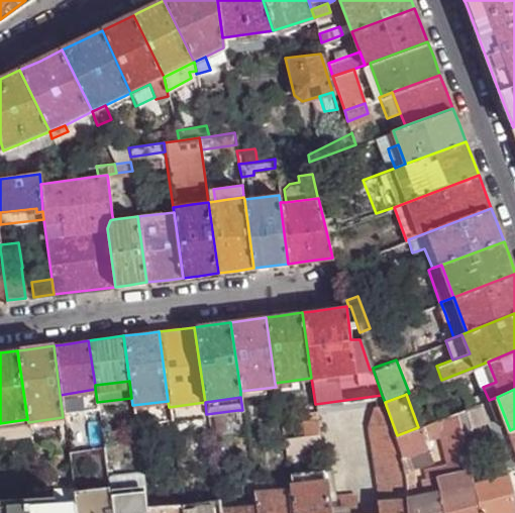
[(168,401),(132,405),(135,422),(170,418),(169,407),(168,401)]
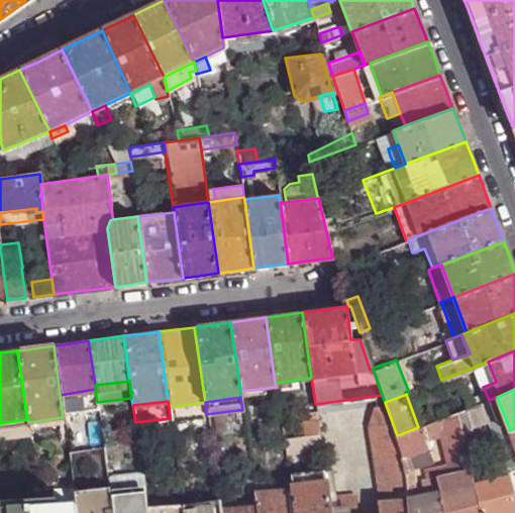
[(169,407),(170,418),(206,414),(205,402),(169,407)]
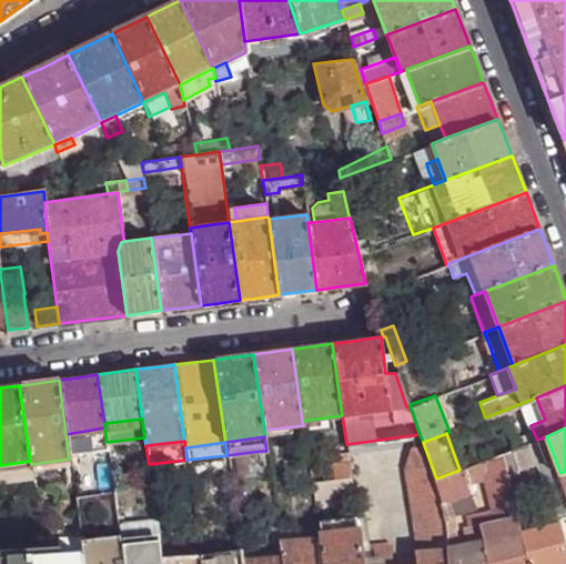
[(412,516),(442,509),(442,502),(436,479),(424,445),(410,446),(404,466),(412,516)]
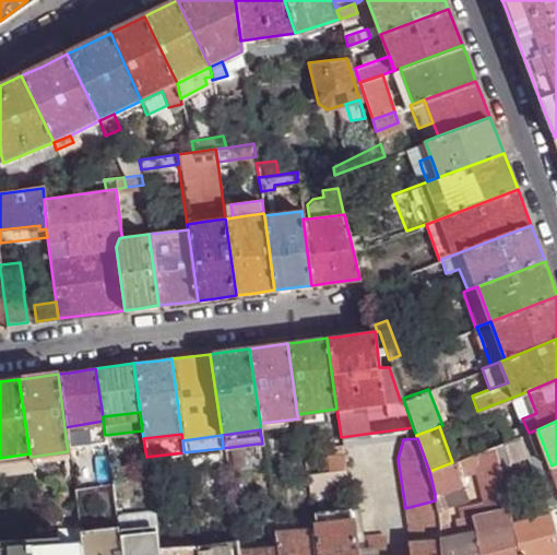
[(107,451),(105,440),(89,443),(90,449),(92,453),(107,451)]
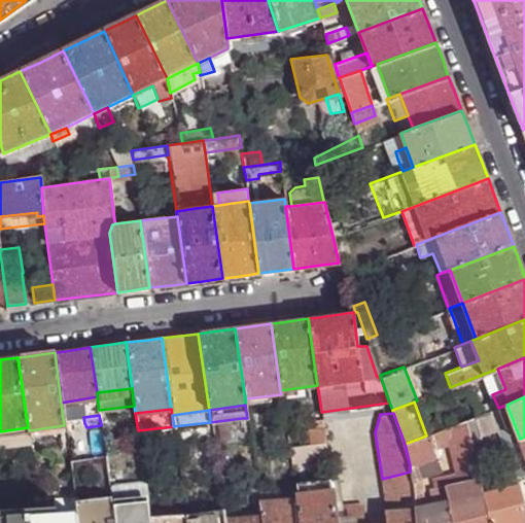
[(478,416),(465,421),(467,432),(481,428),(478,416)]
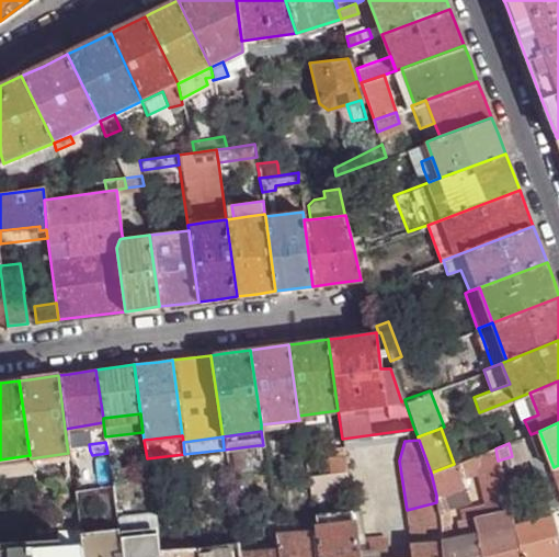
[(431,473),(436,496),(464,486),(467,485),(465,476),(477,472),(485,501),(466,507),(464,521),(472,519),(474,519),(511,512),(504,486),(500,469),(498,461),(495,448),(454,464),(431,473)]
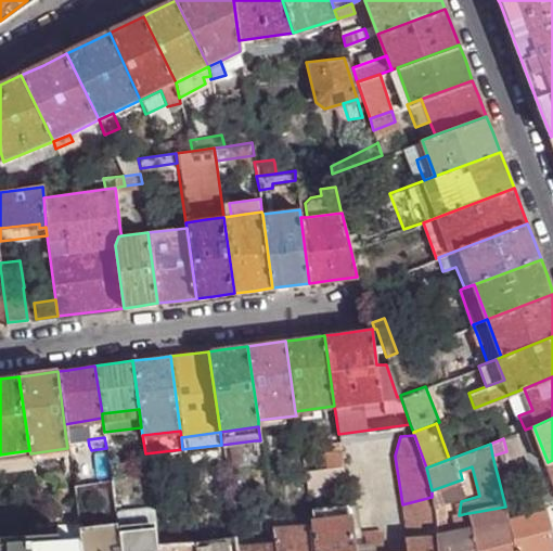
[(30,453),(29,450),(0,455),(0,470),(31,465),(30,453)]
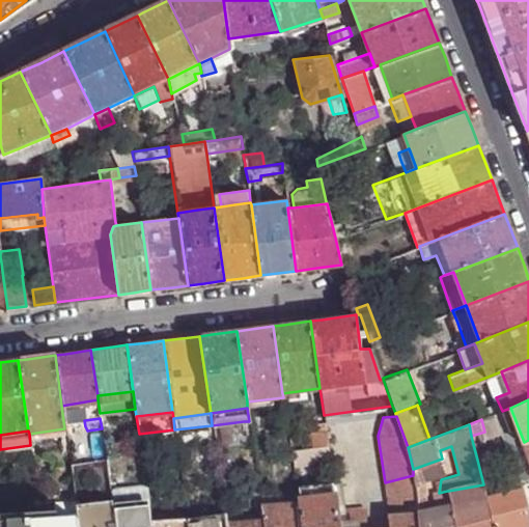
[(326,433),(288,438),(290,450),(327,444),(326,433)]
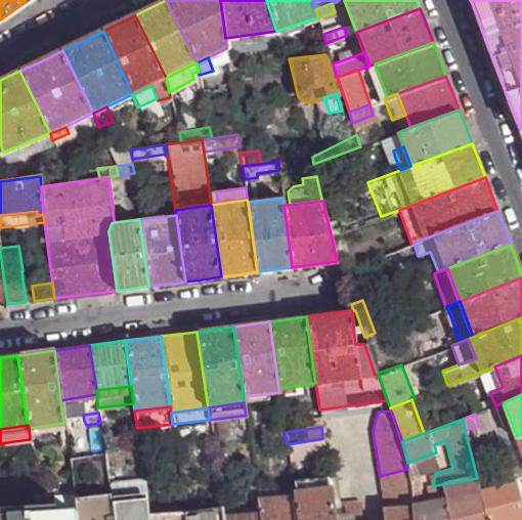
[(478,435),(467,438),(471,453),(480,449),(478,435)]
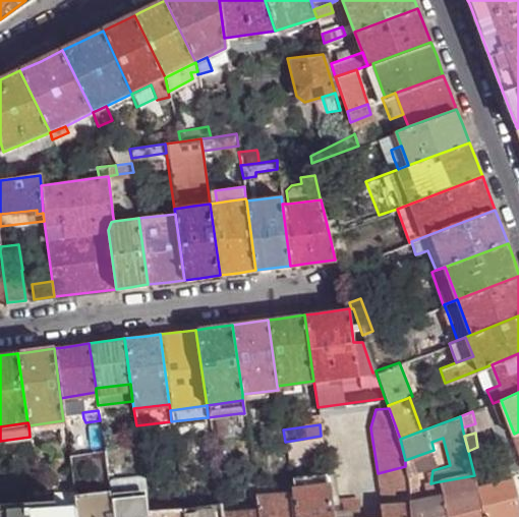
[(321,436),(285,442),(287,456),(323,451),(321,436)]
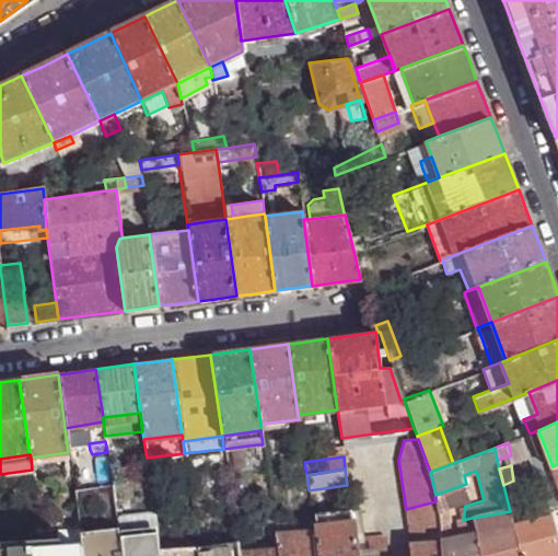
[(77,519),(79,532),(90,530),(85,495),(101,491),(105,528),(116,526),(111,484),(73,488),(77,519)]
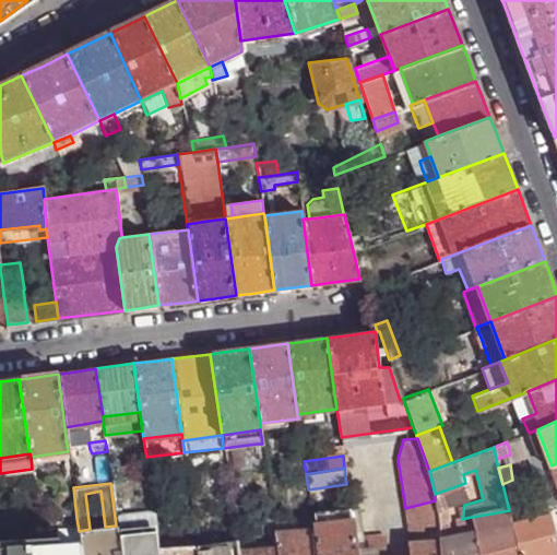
[(435,494),(435,500),(445,499),(445,506),(467,498),(462,484),(435,494)]
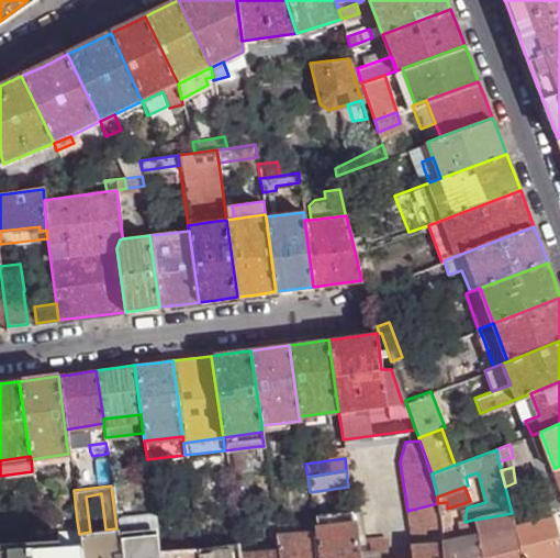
[(552,516),(547,498),(535,501),(539,520),(552,516)]
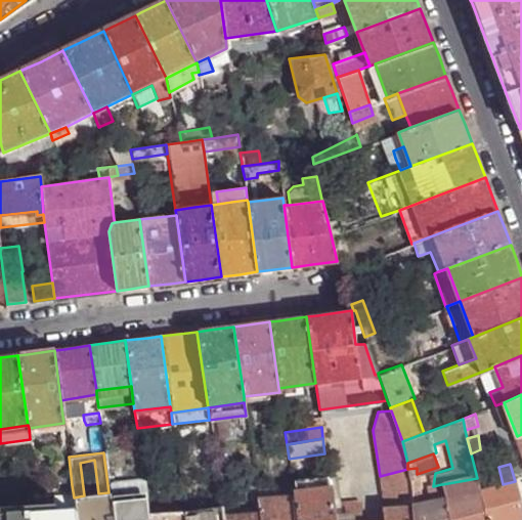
[(450,519),(445,500),(431,503),(420,505),(417,474),(417,468),(407,469),(411,519),(450,519)]
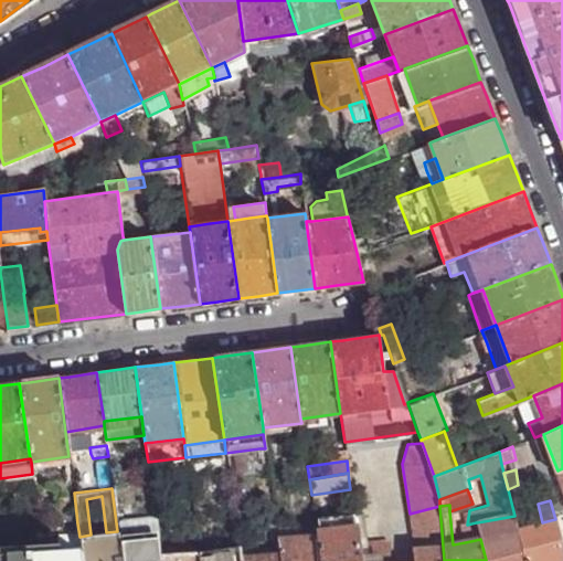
[(359,542),(361,560),(444,560),(439,506),(410,514),(415,560),(389,560),(388,540),(359,542)]
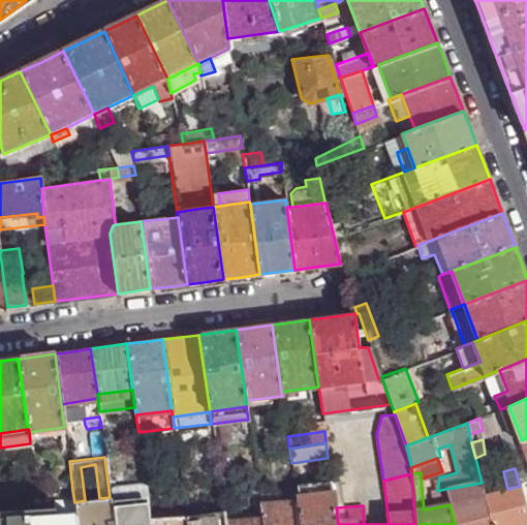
[(338,524),(336,507),(331,480),(295,485),(297,500),(300,524),(338,524)]
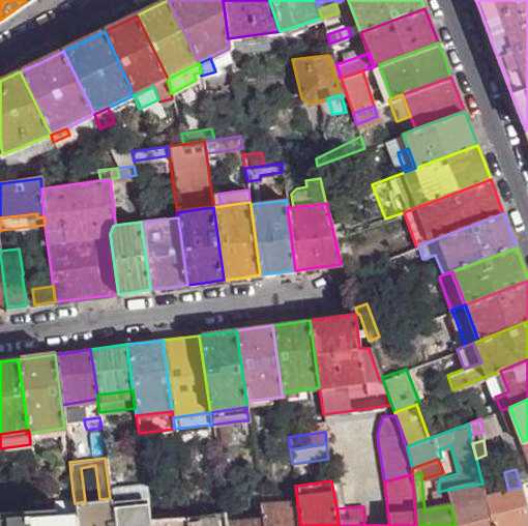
[(111,507),(113,525),(151,525),(150,518),(148,507),(145,483),(110,487),(112,507),(111,507)]
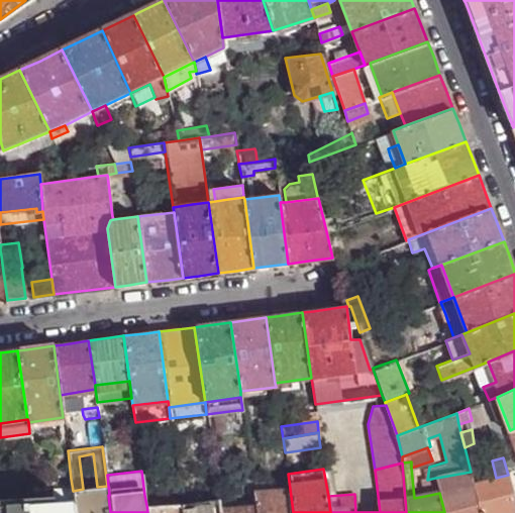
[(439,493),(444,512),(481,512),(474,484),(471,472),(436,478),(439,493)]
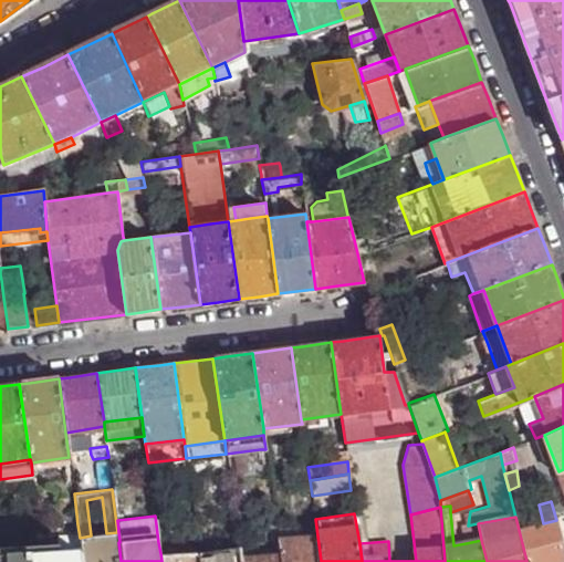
[(543,523),(519,530),(526,561),(563,561),(563,550),(556,520),(543,523)]
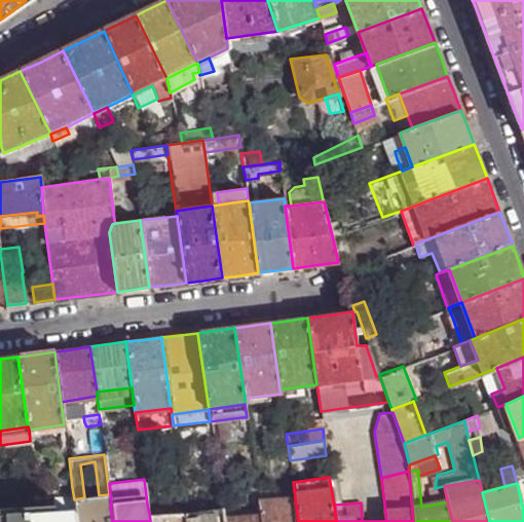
[(447,501),(444,486),(443,486),(435,488),(432,488),(433,505),(447,501)]
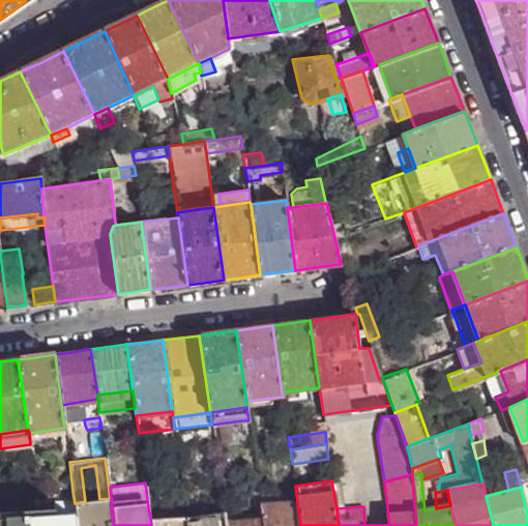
[(113,525),(111,507),(110,498),(99,499),(85,501),(75,503),(77,517),(77,525),(113,525)]
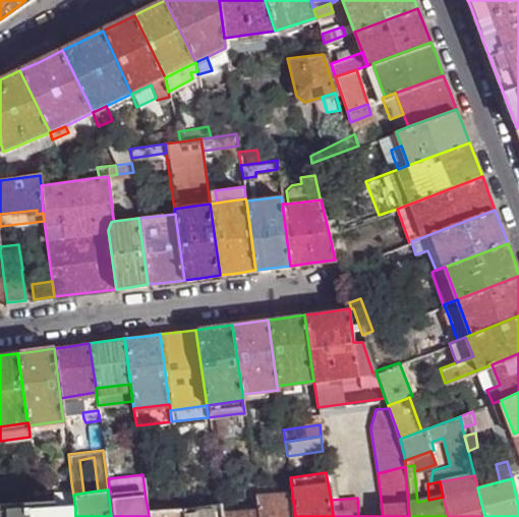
[(256,496),(256,497),(258,510),(258,516),(295,516),(292,493),(256,496)]
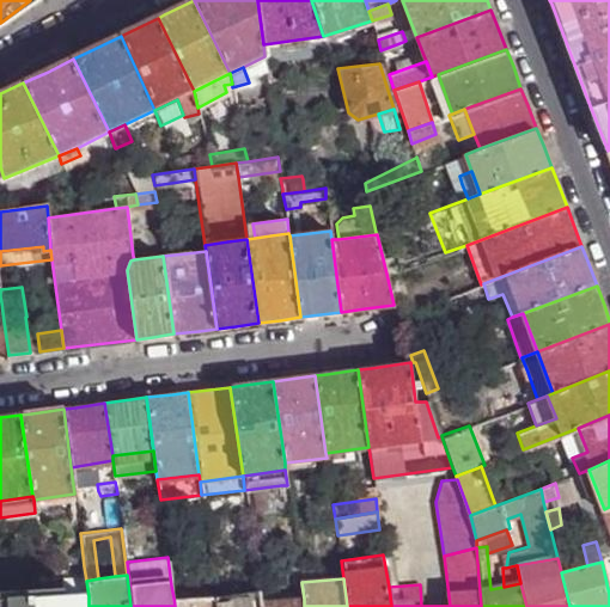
[(256,590),(215,596),(217,606),(258,606),(258,601),(256,590)]
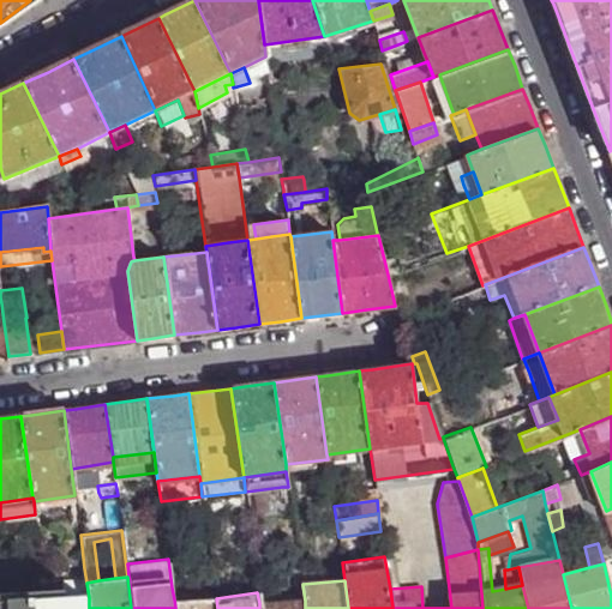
[(46,608),(46,601),(36,602),(35,595),(9,596),(10,603),(4,603),(5,608),(46,608)]
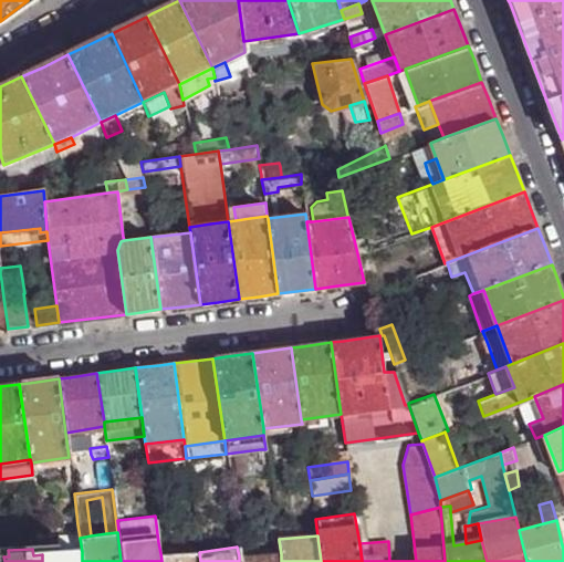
[(82,561),(82,552),(42,554),(42,561),(82,561)]
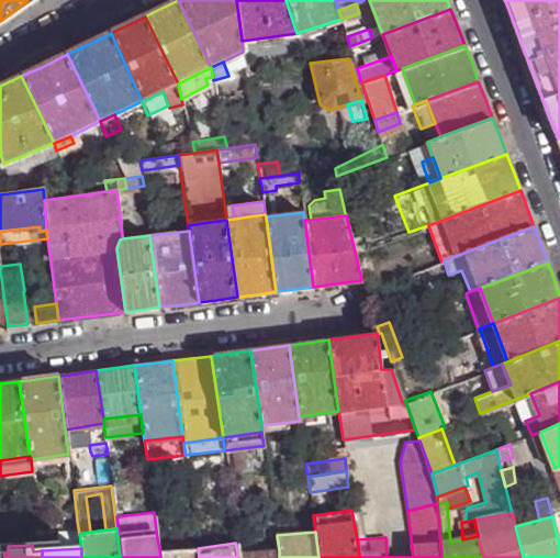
[(199,557),(198,548),(159,549),(160,557),(199,557)]
